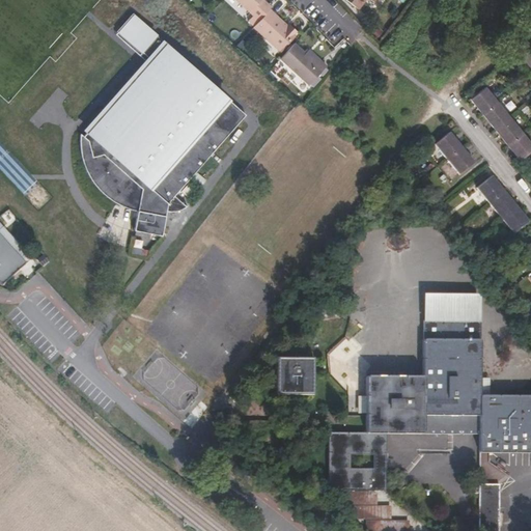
[(262,0),(236,0),(248,10),(244,16),(253,24),(268,7),(269,6),(262,0)]
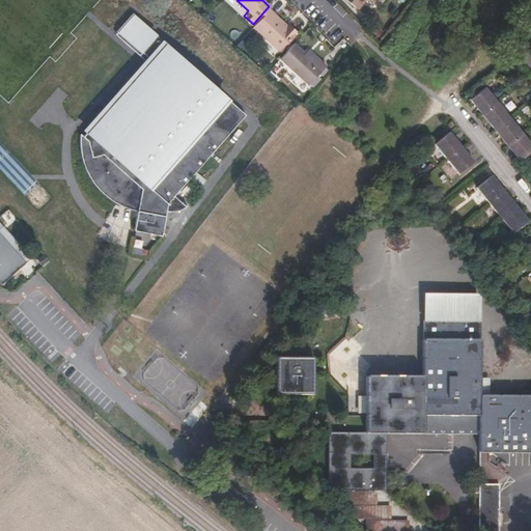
[(285,24),(268,7),(253,24),(252,24),(277,48),(295,29),(287,22),(285,24)]
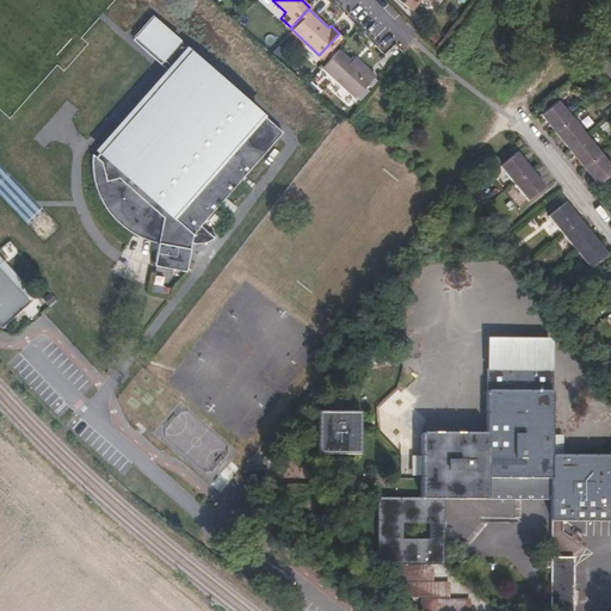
[(170,73),(158,86),(112,136),(96,155),(94,156),(91,153),(91,159),(91,168),(91,176),(93,185),(97,195),(100,202),(105,209),(111,216),(117,222),(124,229),(134,234),(139,238),(141,233),(154,238),(156,242),(152,265),(184,271),(189,247),(190,244),(195,245),(199,244),(209,241),(211,238),(199,226),(282,133),(152,17),(135,36),(143,43),(140,48),(149,56),(153,51),(172,69),(170,73)]
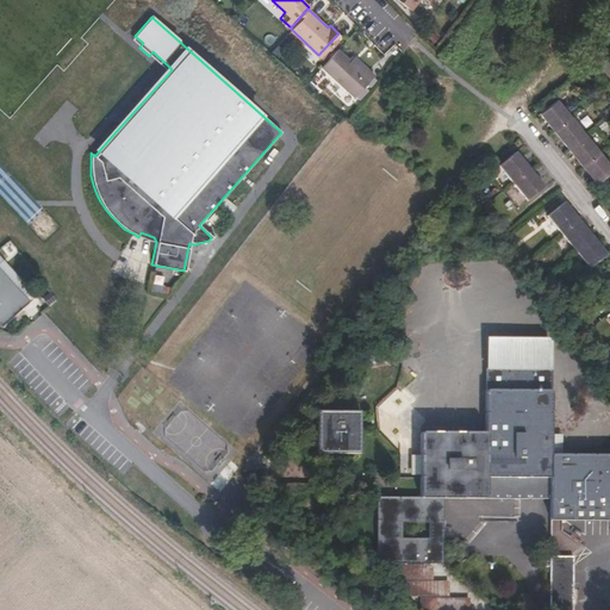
[(143,43),(135,36),(132,39),(139,48),(143,43)]
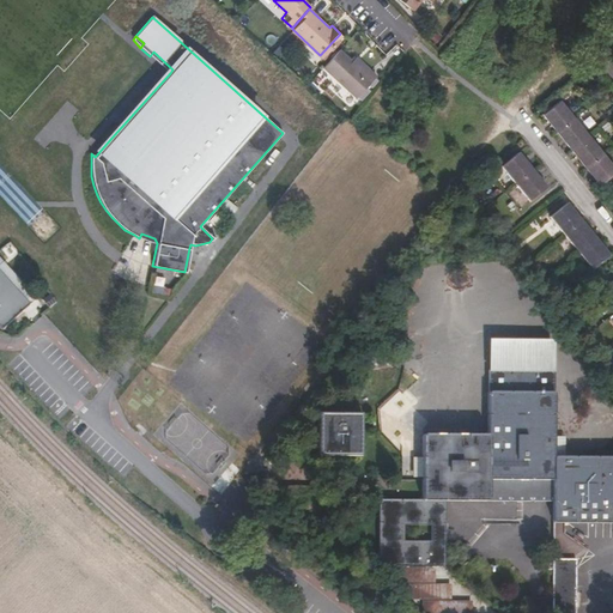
[(173,70),(153,52),(150,56),(170,73),(173,70)]
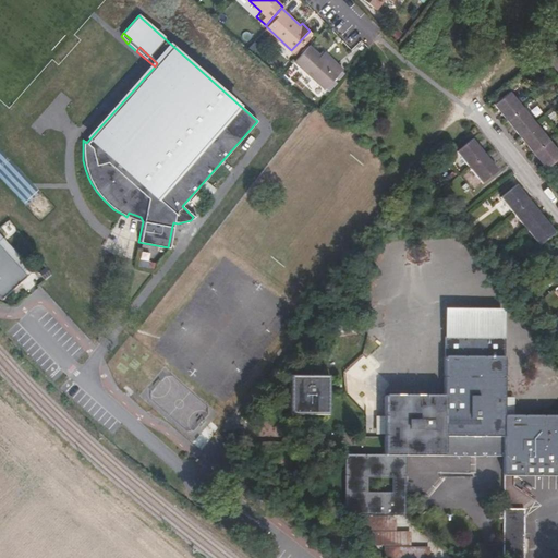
[(338,71),(325,59),(322,62),(316,57),(305,47),(290,62),(320,91),(338,71)]
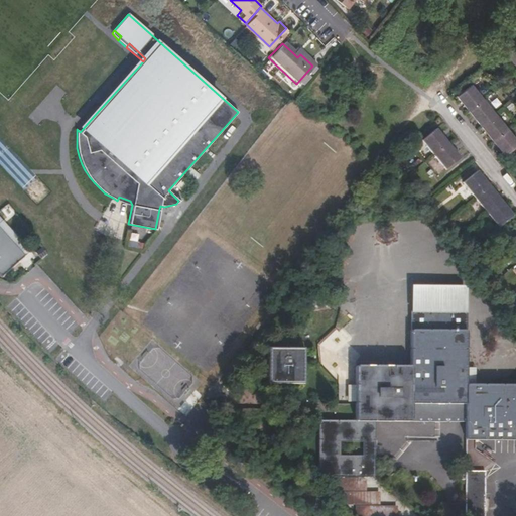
[(300,54),(295,49),(292,52),(297,57),(300,54)]
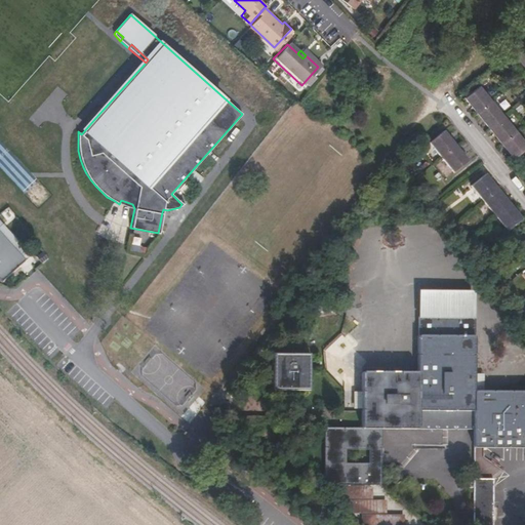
[(524,148),(524,143),(479,86),(465,98),(513,158),(524,148)]
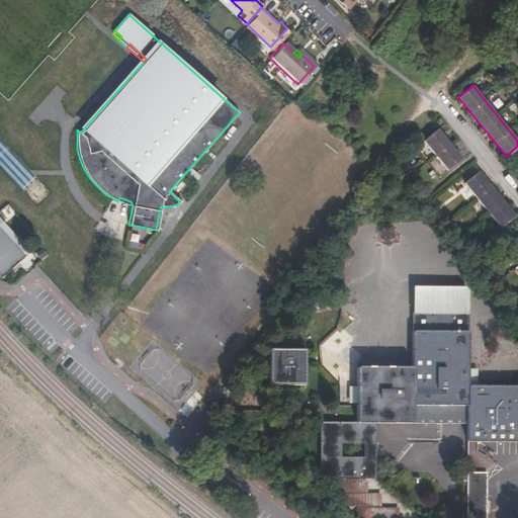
[(461,160),(437,130),(424,141),(448,171),(461,160)]
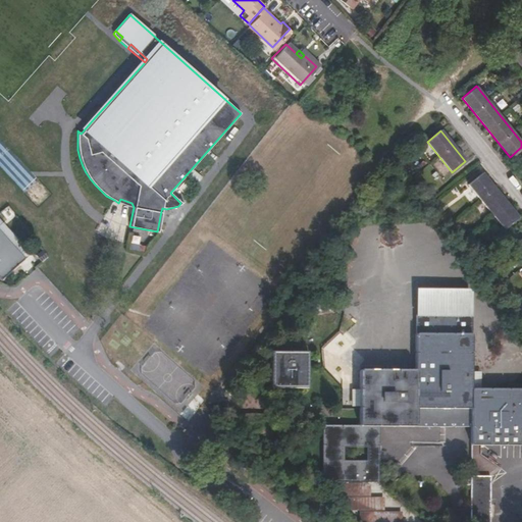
[(519,218),(482,173),(468,186),(505,230),(519,218)]
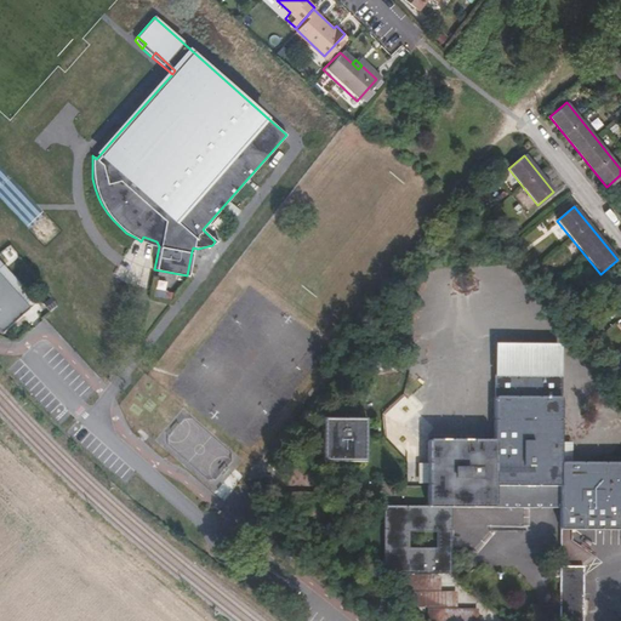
[(159,246),(157,241),(143,237),(141,241),(159,246)]
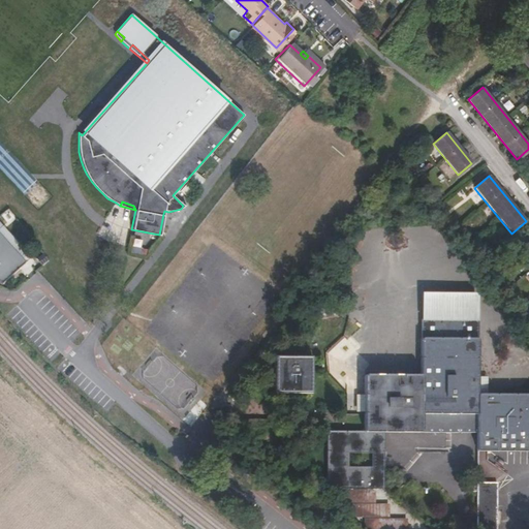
[(528,245),(519,254),(528,267),(528,245)]
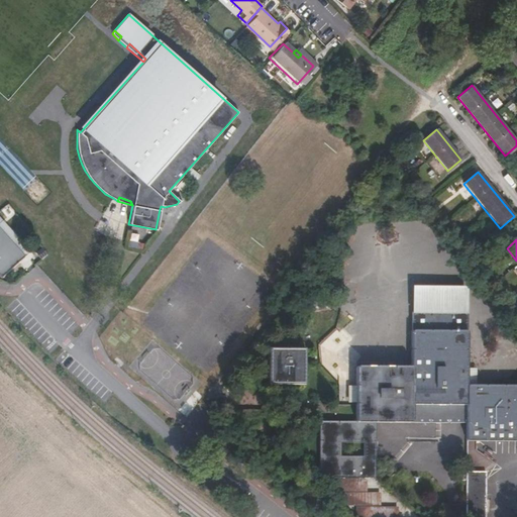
[(413,312),(412,330),(468,330),(467,312),(413,312)]
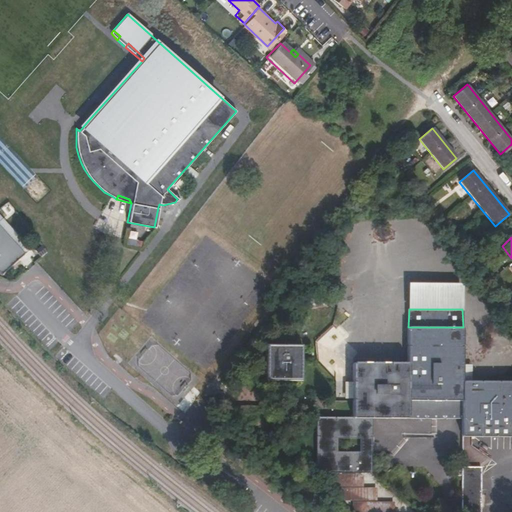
[(511,381),(462,381),(463,327),(408,327),(408,363),(353,363),(353,418),(317,418),(317,472),(371,473),(371,418),(462,418),(462,436),(482,436),(511,436),(511,381)]
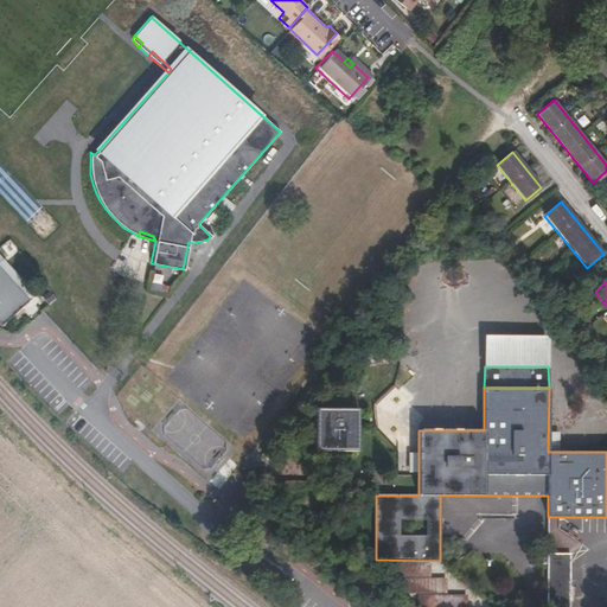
[(358,409),(315,409),(315,452),(358,452),(358,409)]
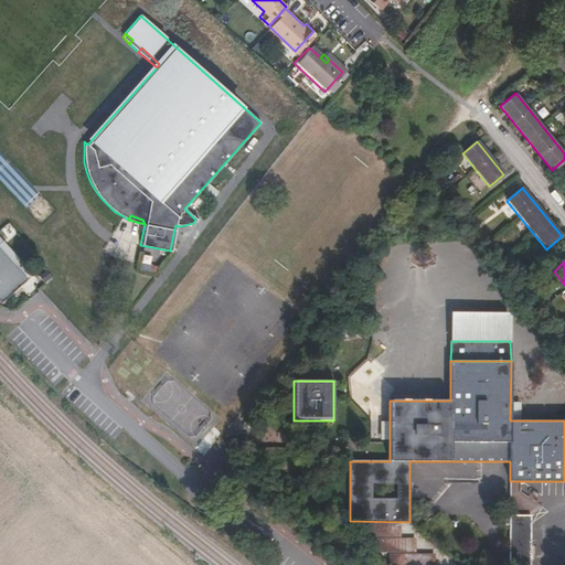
[(531,564),(531,515),(510,515),(509,564),(531,564)]
